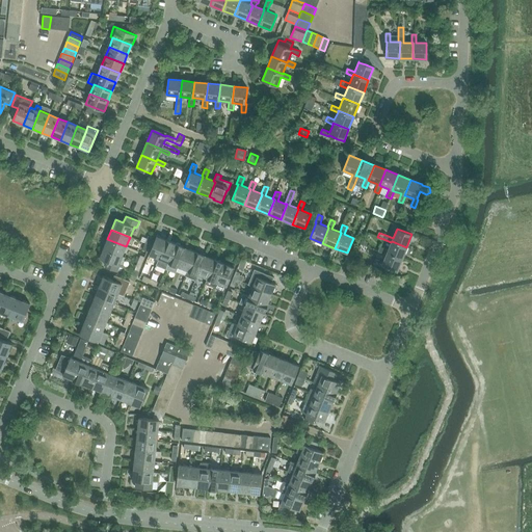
[(149,255),(159,259),(166,240),(157,236),(149,255)]
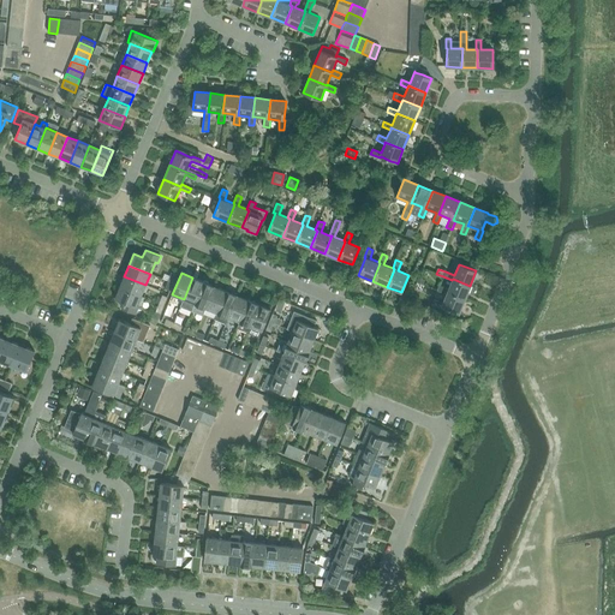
[(124,276),(120,287),(141,296),(145,285),(124,276)]
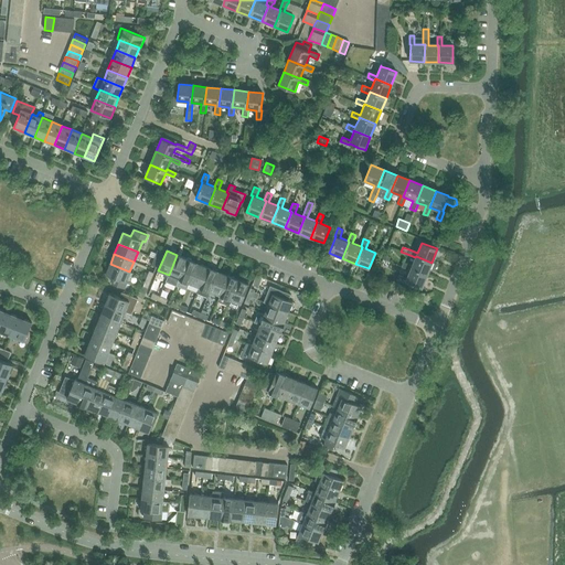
[(172,281),(177,284),(179,279),(188,259),(177,255),(169,275),(173,277),(172,281)]
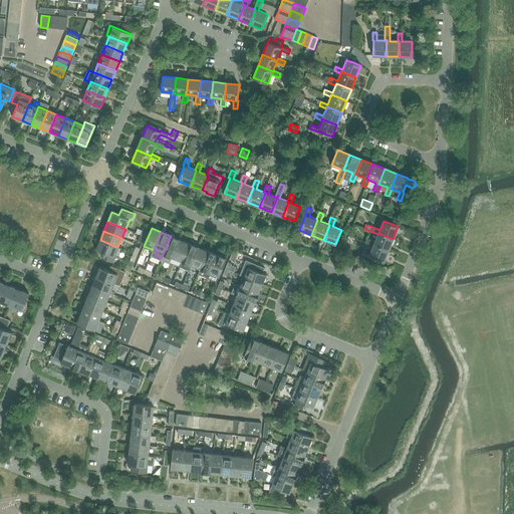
[(377,234),(374,242),(367,239),(365,243),(372,246),(373,244),(389,250),(393,239),(378,233),(377,234)]
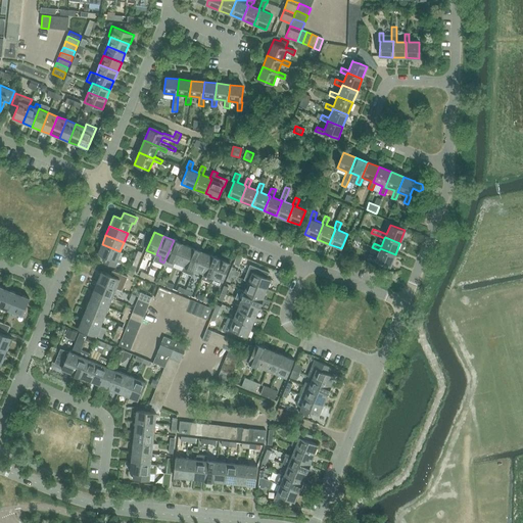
[(175,263),(176,263),(183,244),(174,240),(165,258),(163,263),(162,266),(172,269),(175,263)]
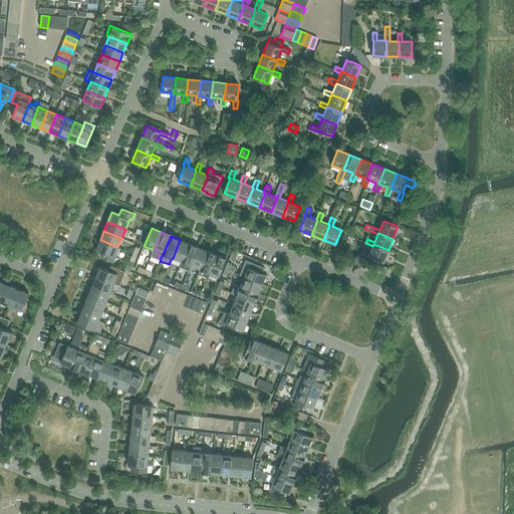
[(117,247),(100,240),(96,250),(102,252),(101,257),(117,263),(119,256),(115,254),(117,247)]
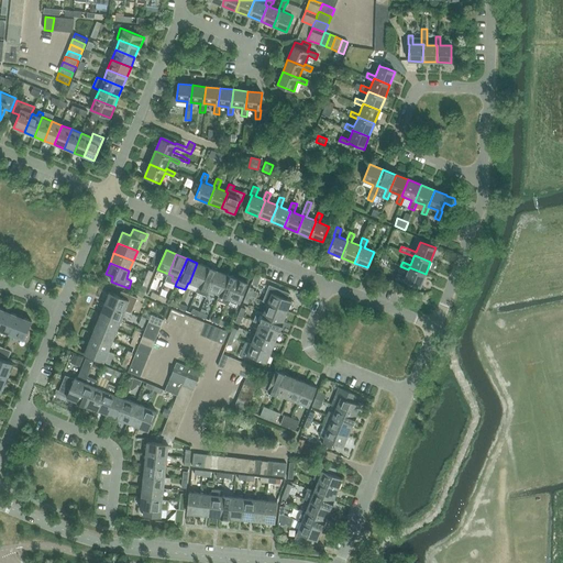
[(189,283),(199,287),(207,266),(197,263),(189,283)]
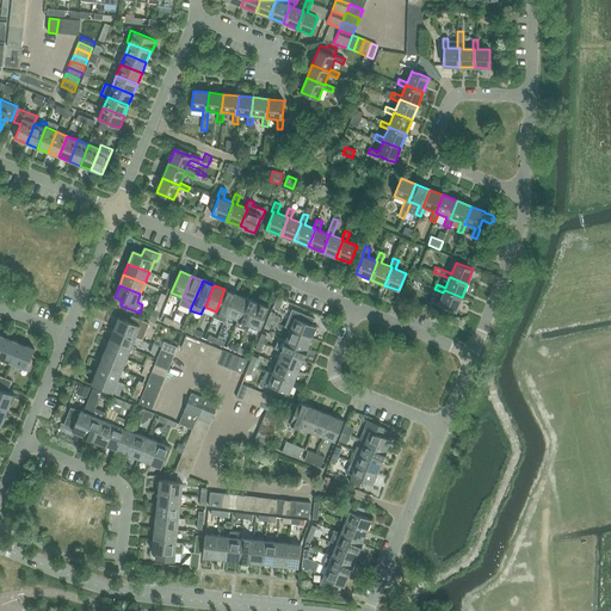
[(224,321),(227,315),(235,294),(224,289),(216,312),(214,316),(224,321)]
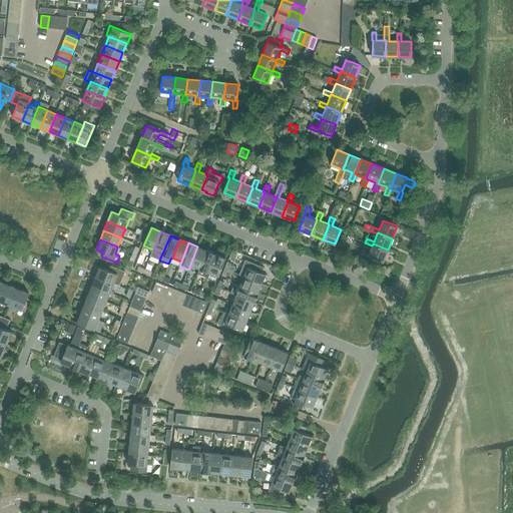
[(372,245),(369,252),(362,249),(360,254),(369,258),(369,257),(383,262),(388,249),(373,243),(372,245)]
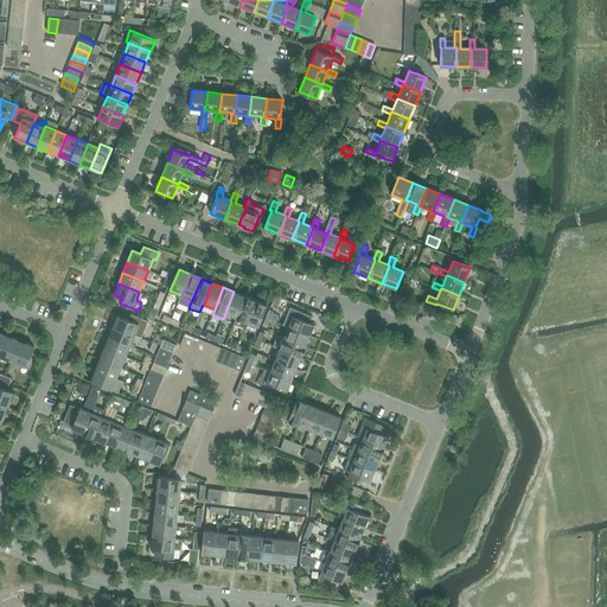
[(225,313),(236,318),(246,296),(234,292),(225,313)]
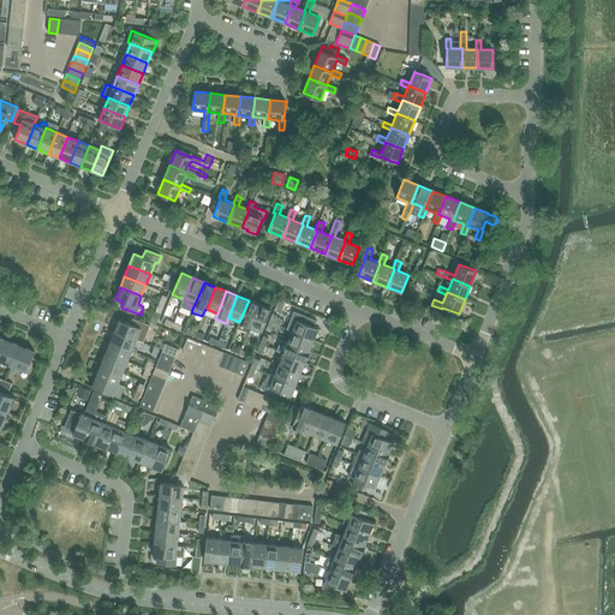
[(237,328),(249,333),(260,305),(249,300),(239,322),(237,328)]
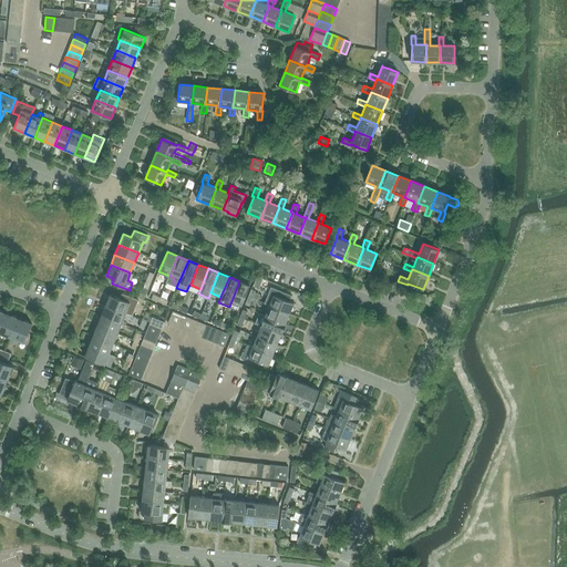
[(239,281),(229,307),(239,310),(249,285),(239,281)]
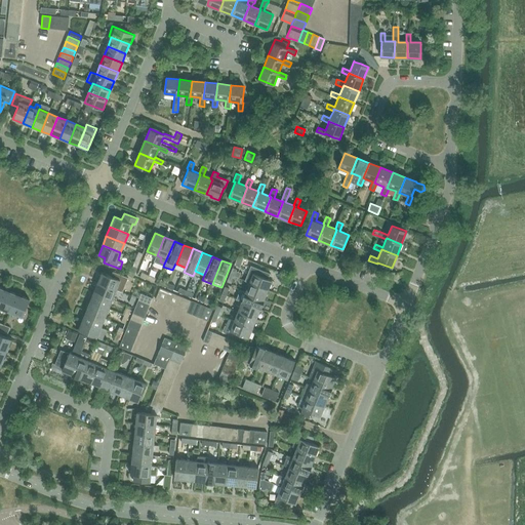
[(245,281),(249,283),(268,290),(272,281),(268,279),(270,274),(251,266),(245,281)]
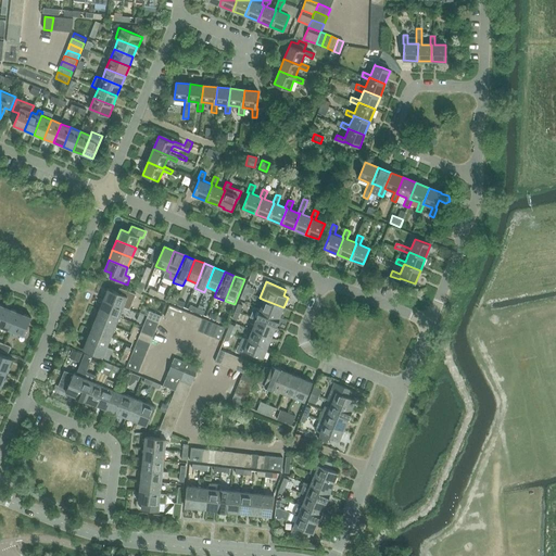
[(108,289),(103,299),(124,307),(128,297),(108,289)]
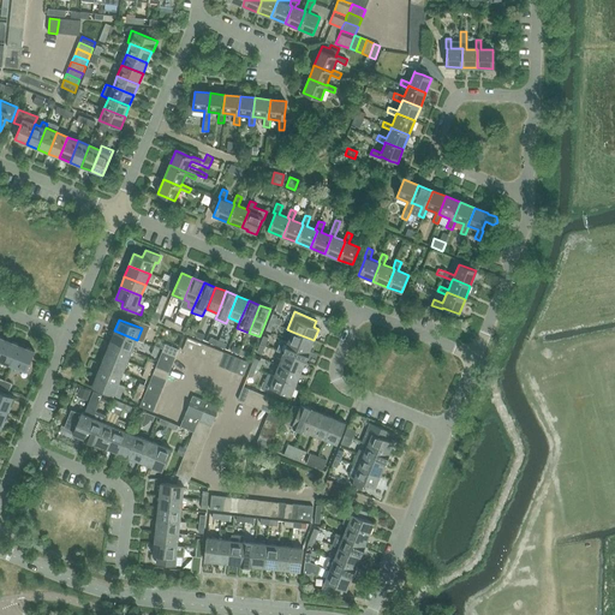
[(114,330),(111,342),(132,351),(137,340),(114,330)]
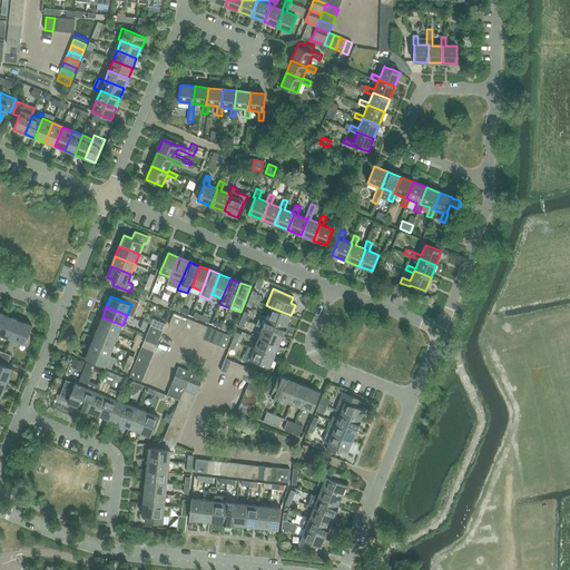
[(271,307),(266,317),(286,325),(291,315),(271,307)]
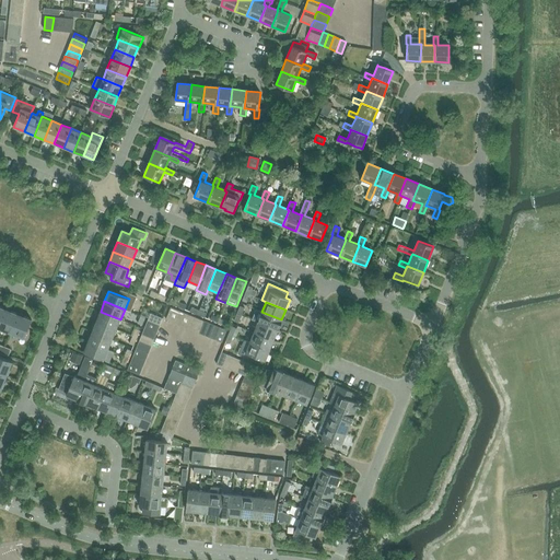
[(240,306),(237,314),(242,315),(245,316),(247,311),(244,310),(245,308),(240,306)]
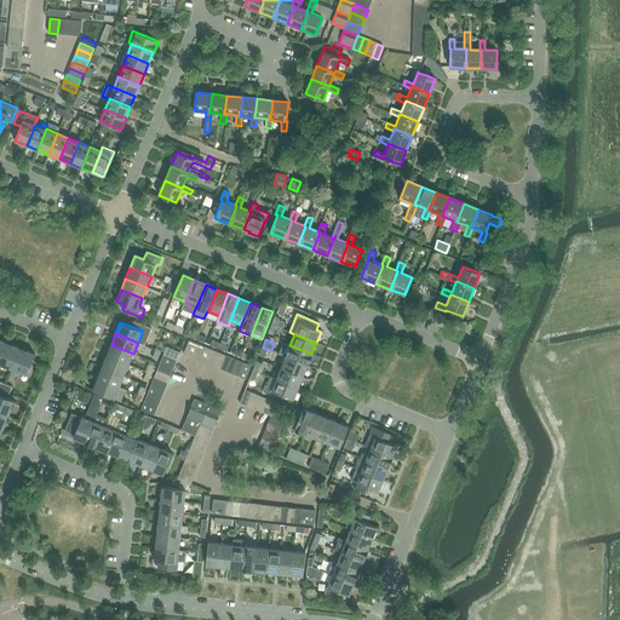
[(183,354),(195,359),(201,345),(189,340),(183,354)]
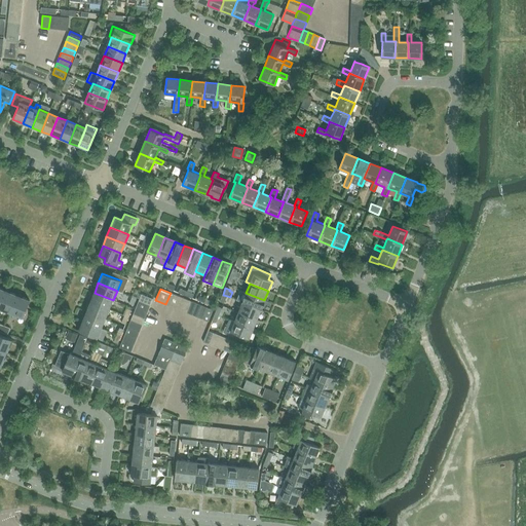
[(0,300),(0,307),(9,312),(16,296),(4,291),(0,300)]
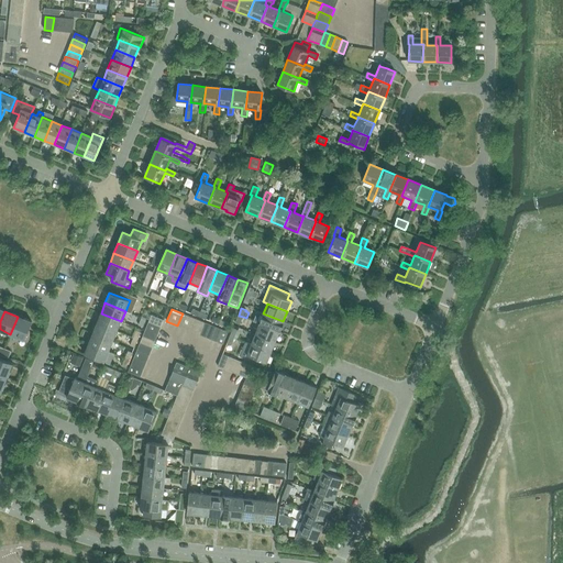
[(101,313),(97,323),(117,331),(121,321),(101,313)]
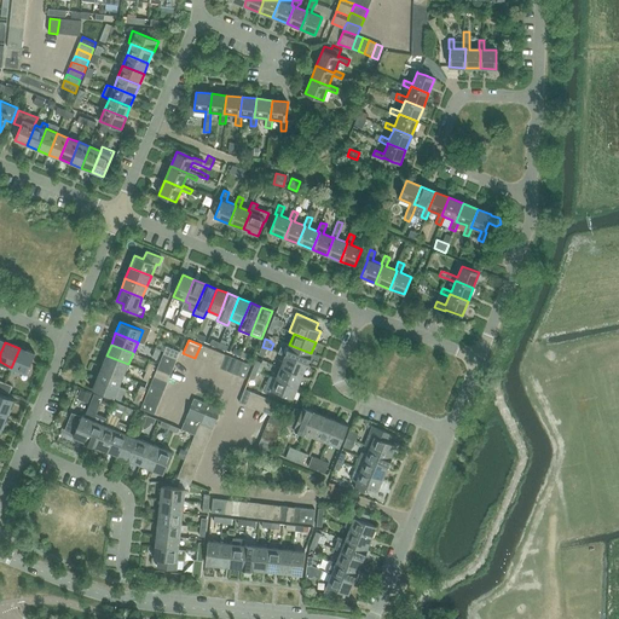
[(195,358),(201,360),(207,347),(201,345),(195,358)]
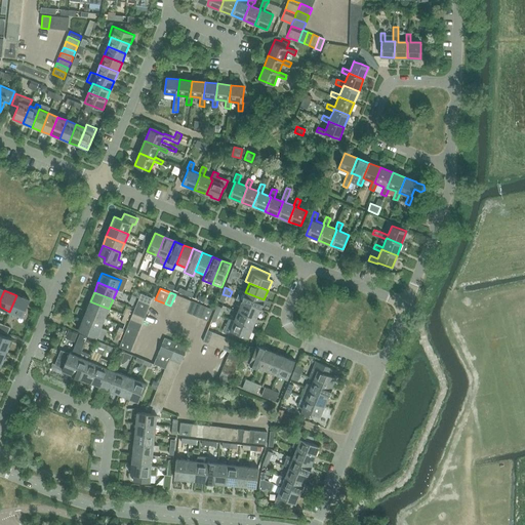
[(237,299),(242,301),(260,310),(264,299),(245,292),(243,297),(238,295),(237,299)]
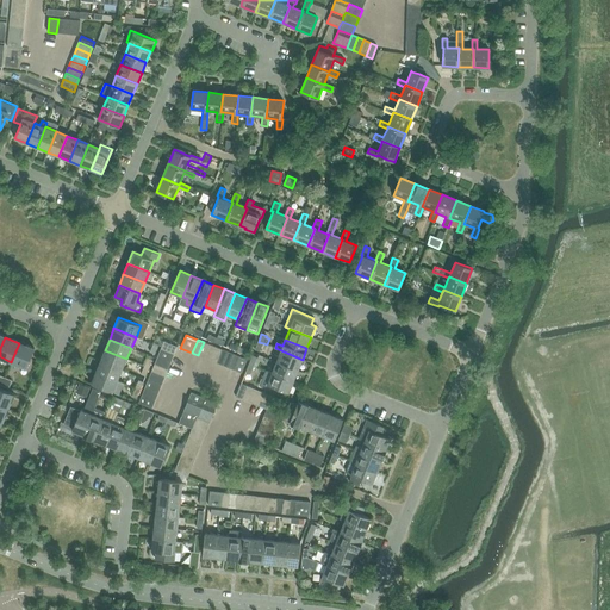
[(165,342),(161,349),(174,354),(178,347),(165,342)]
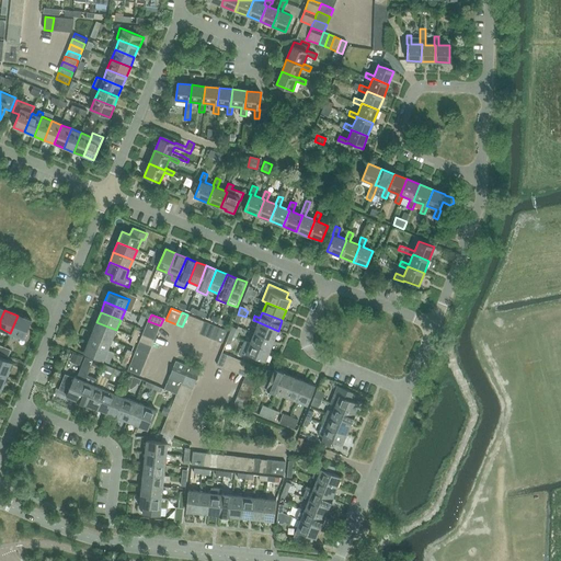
[(182,327),(189,329),(193,317),(187,315),(182,327)]
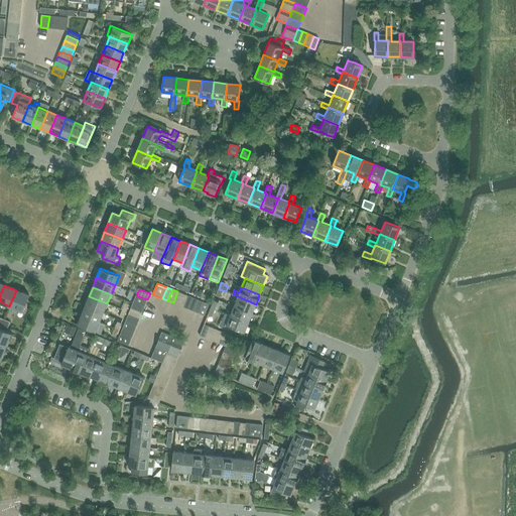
[(16,290),(9,306),(22,311),(28,295),(16,290)]
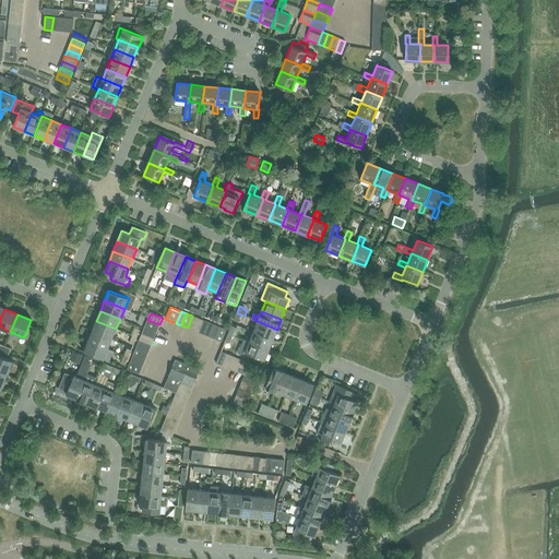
[(188,328),(193,330),(198,318),(192,316),(188,328)]
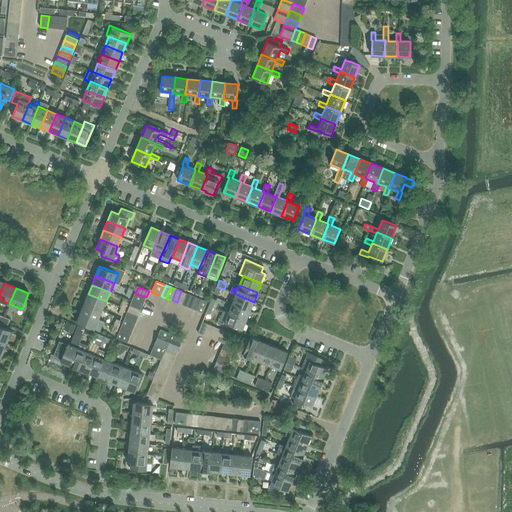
[(177,302),(182,304),(186,293),(181,291),(177,302)]
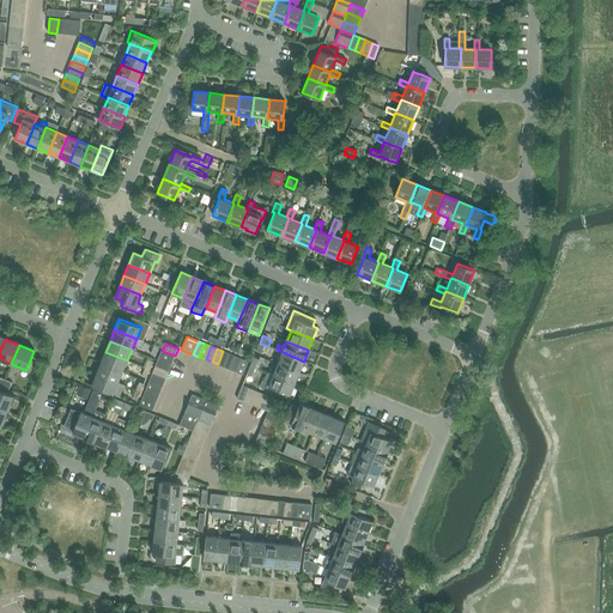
[(162,351),(156,365),(169,371),(175,356),(162,351)]
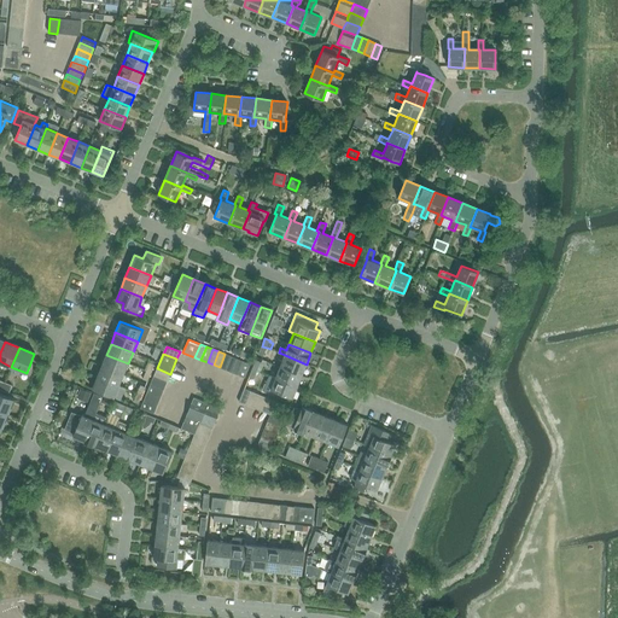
[(220,367),(226,371),(231,356),(225,354),(220,367)]
